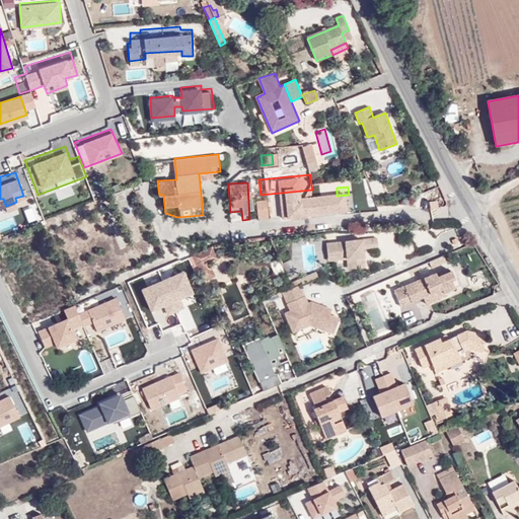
[(268,220),(267,202),(256,203),(257,220),(268,220)]
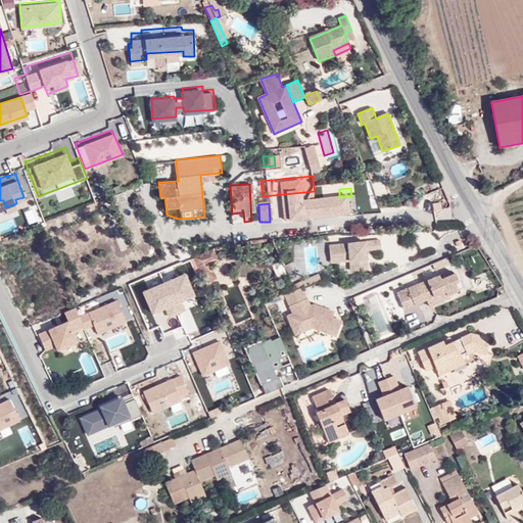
[(331,259),(349,258),(350,262),(355,262),(355,272),(368,271),(366,251),(381,250),(381,241),(330,246),(331,259)]
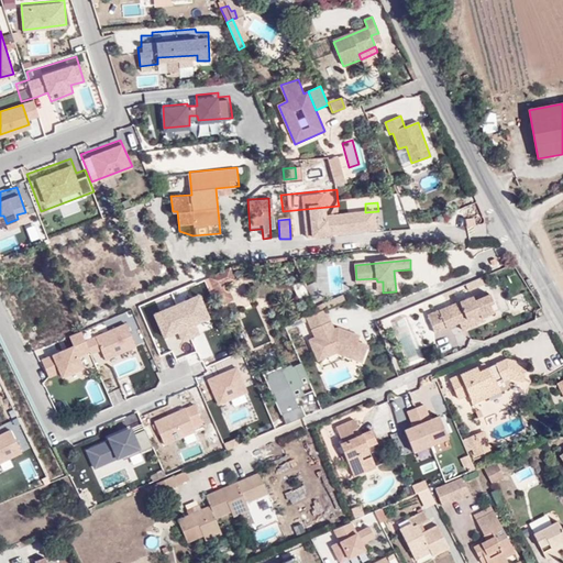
[(230,267),(209,276),(214,288),(225,284),(225,283),(234,278),(230,267)]
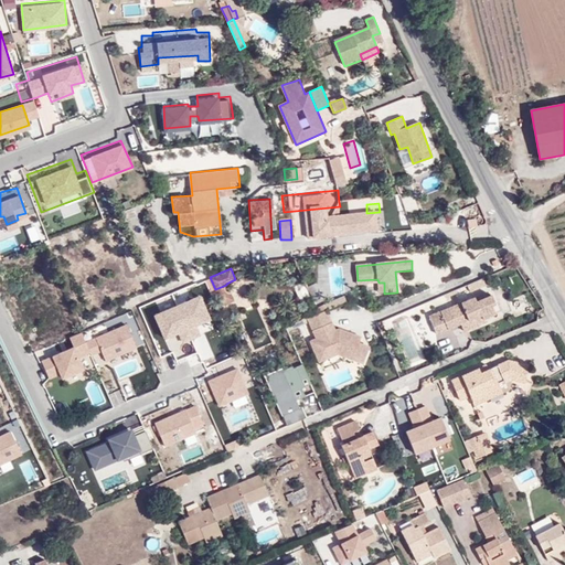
[(478,289),(488,286),(486,279),(468,286),(470,289),(477,287),(478,289)]
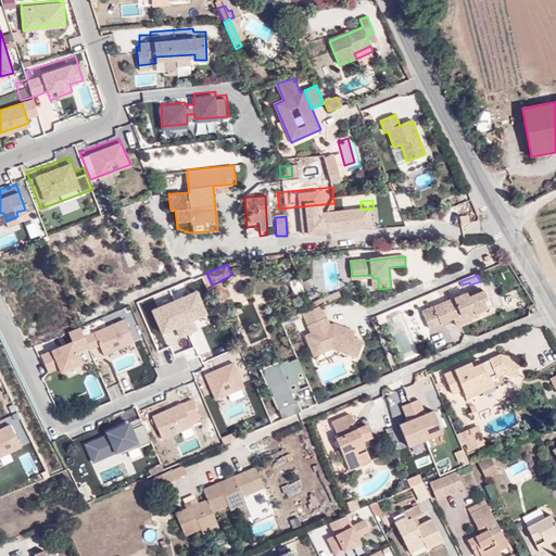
[(229,294),(223,280),(212,285),(219,299),(229,294)]
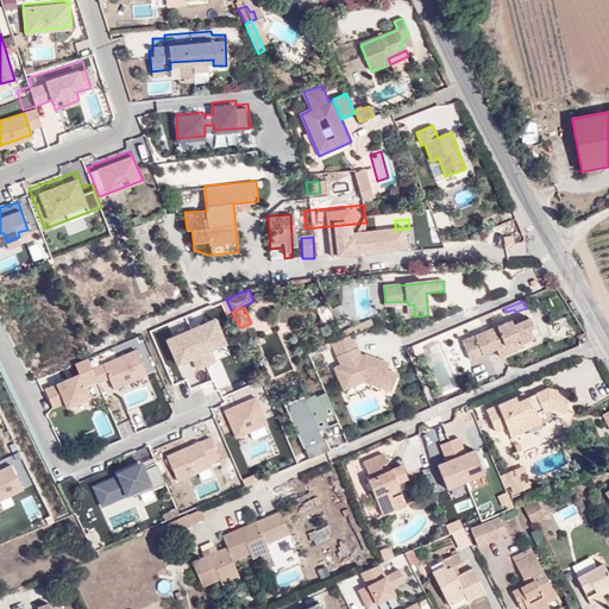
[(510,324),(509,320),(463,339),(470,358),(497,346),(501,356),(521,346),(520,341),(532,337),(529,328),(533,327),(528,315),(510,324)]
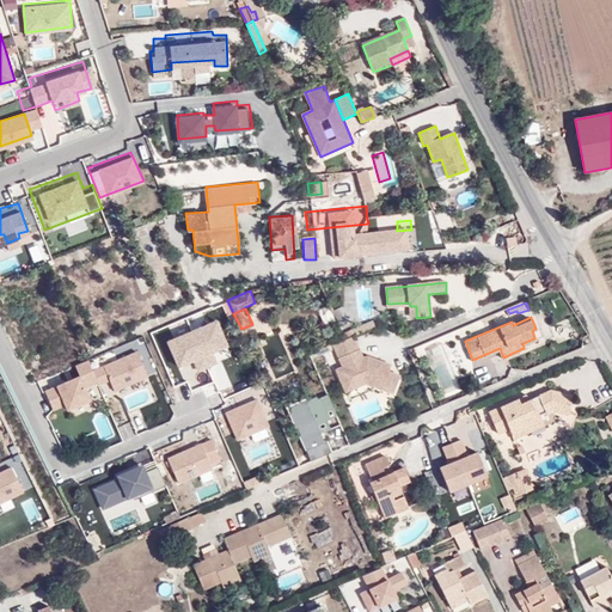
[(216,320),(166,341),(177,365),(194,357),(197,371),(216,362),(212,350),(228,343),(216,320)]
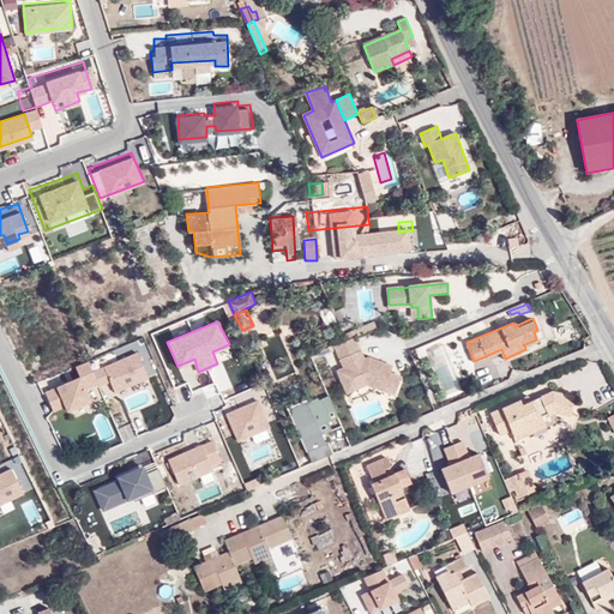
[(353,331),(354,336),(377,326),(375,321),(353,331)]
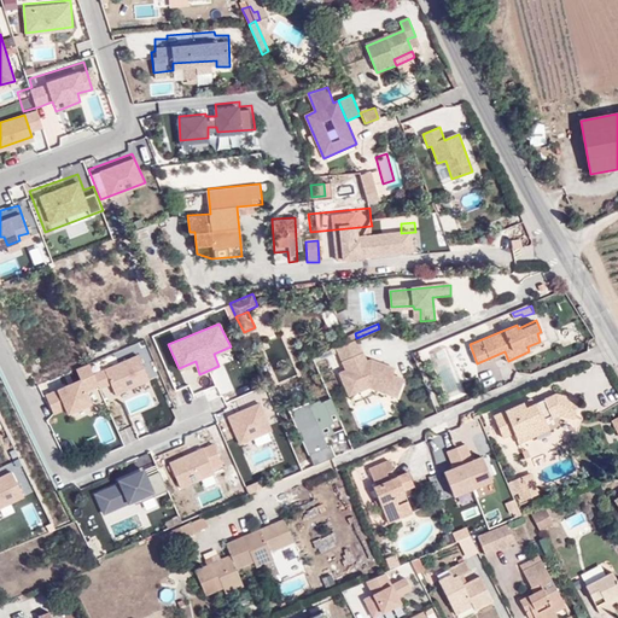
[(547,338),(543,331),(541,332),(537,333),(540,342),(547,338)]
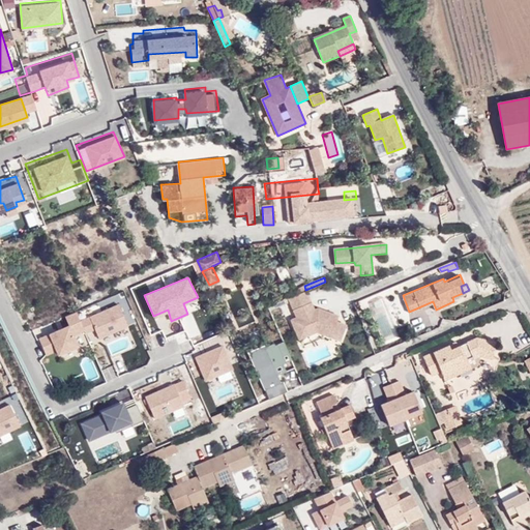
[(317,330),(340,339),(345,324),(336,321),(339,316),(318,310),(316,311),(307,291),(289,298),(297,318),(291,320),(299,339),(317,330)]
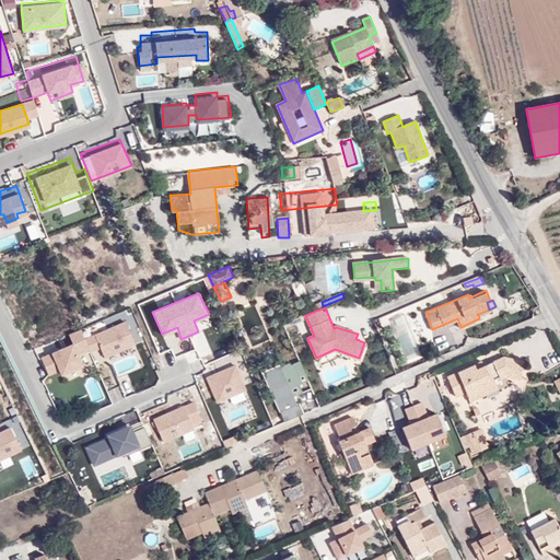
[(126,316),(85,333),(93,349),(103,345),(107,357),(138,343),(126,316)]
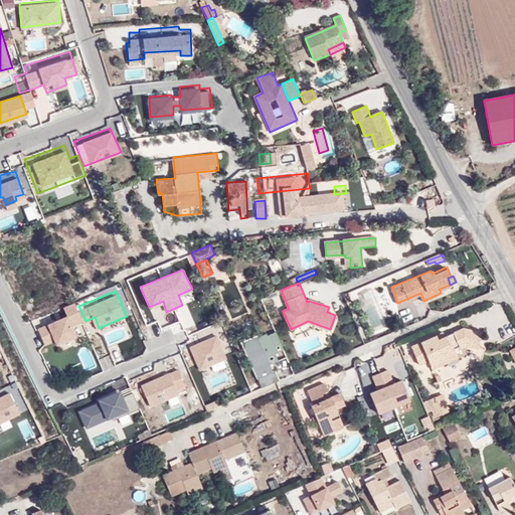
[(67,309),(39,321),(48,339),(57,335),(60,339),(77,331),(71,319),(80,316),(73,299),(64,303),(67,309)]
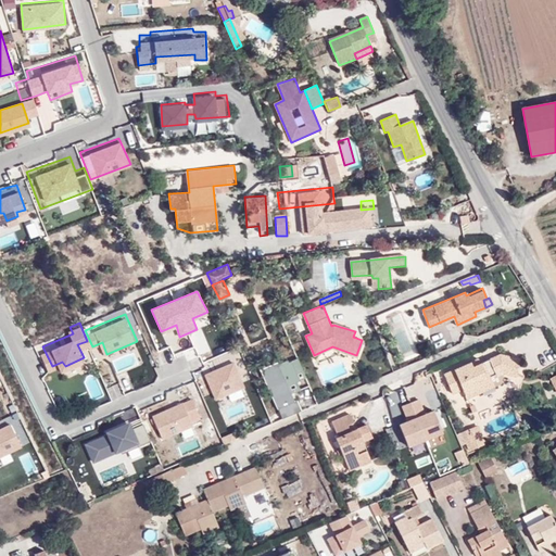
[(232,354),(204,366),(217,396),(245,383),(232,354)]
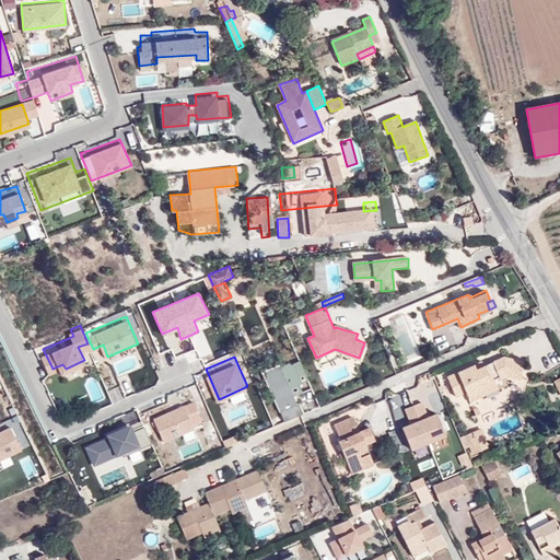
[(485,366),(477,370),(474,364),(447,376),(456,397),(465,393),(468,399),(486,392),(482,384),(503,375),(520,378),(523,361),(505,357),(485,366)]
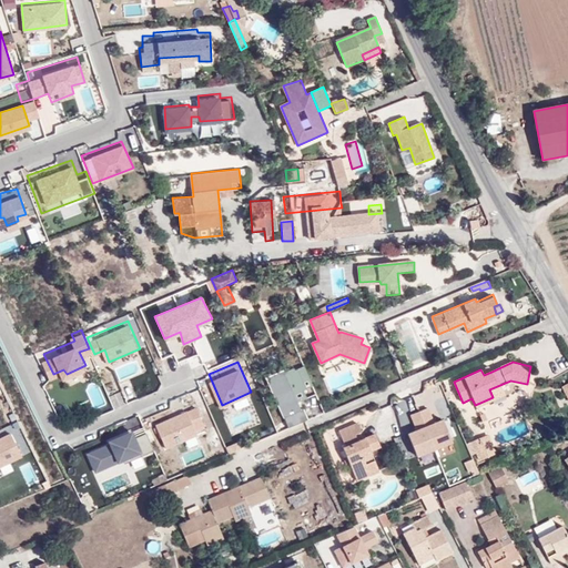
[(204,425),(196,406),(156,423),(166,446),(198,433),(195,429),(204,425)]
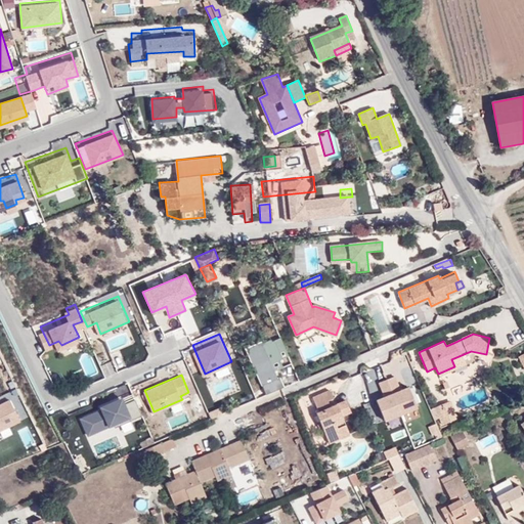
[(316,411),(329,442),(342,438),(336,424),(344,421),(342,416),(351,412),(346,399),(336,403),(331,390),(314,397),(319,410),(316,411)]
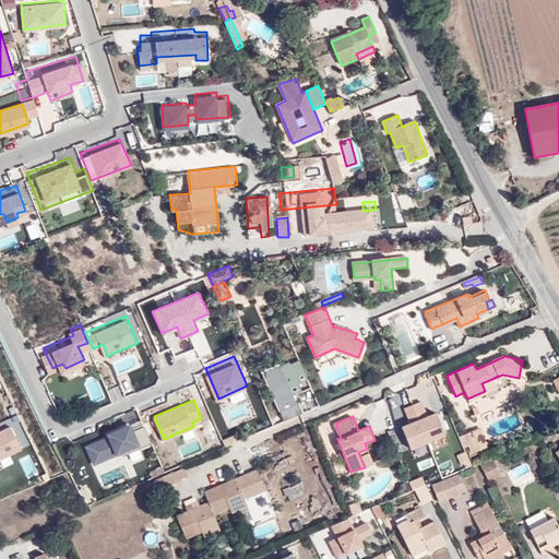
[(8,418),(0,421),(0,454),(21,444),(8,418)]
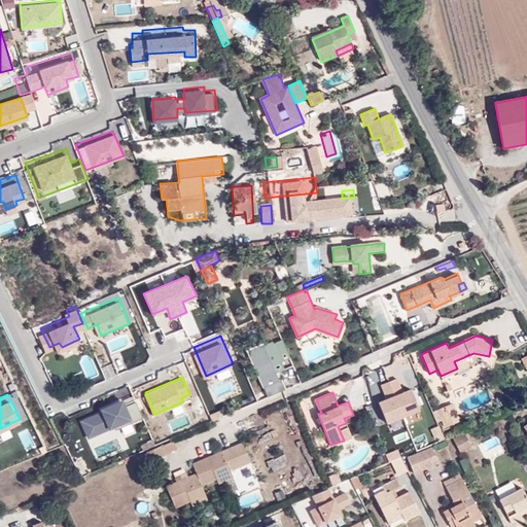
[(104,410),(83,419),(90,435),(120,422),(123,426),(145,416),(138,399),(123,405),(120,399),(102,406),(104,410)]
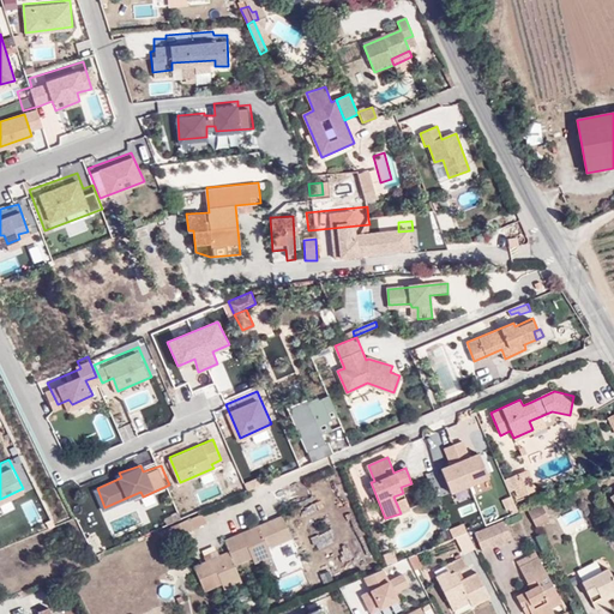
[(523,495),(535,491),(527,470),(515,475),(523,495)]
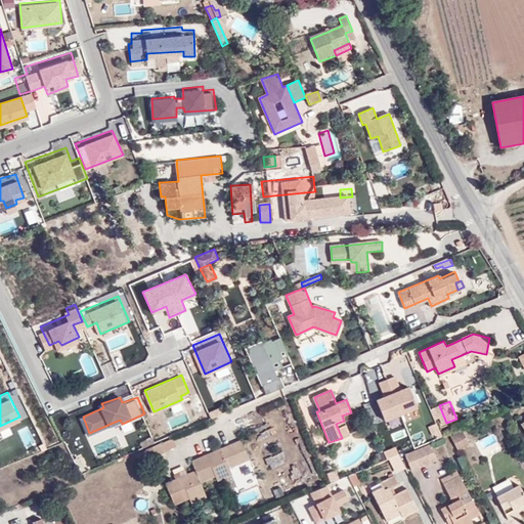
[(342,438),(349,434),(344,421),(336,424),(342,438)]
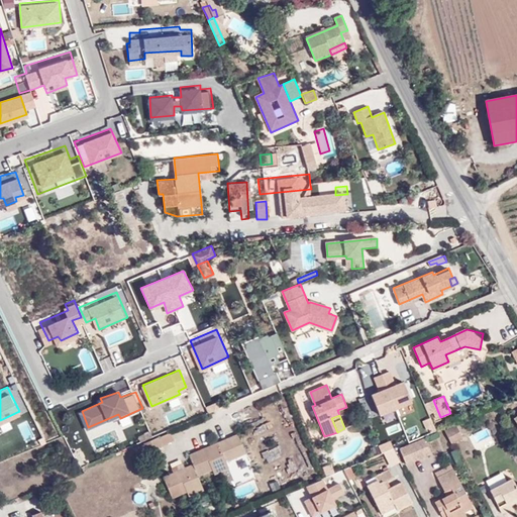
[(463,438),(457,425),(445,431),(451,443),(463,438)]
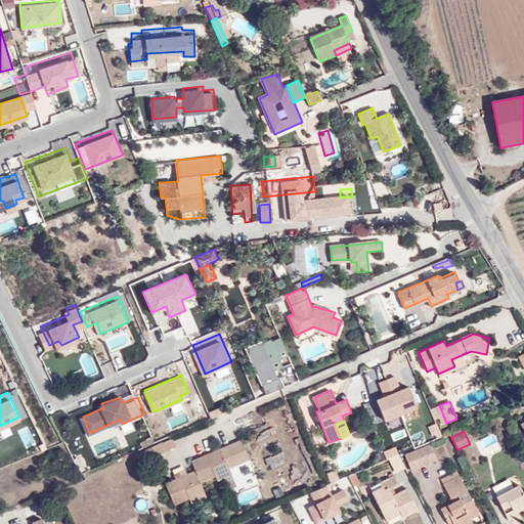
[(166,484),(174,504),(188,497),(205,491),(201,481),(215,475),(230,469),(250,461),(241,440),(191,462),(195,471),(166,484)]
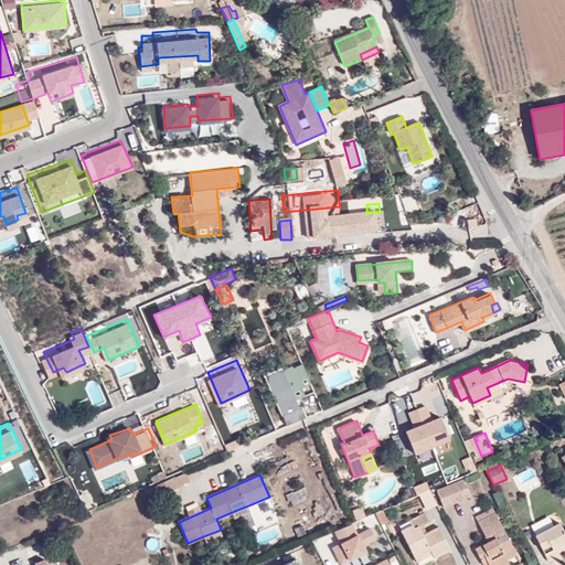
[(159,494),(178,487),(173,477),(155,484),(159,494)]
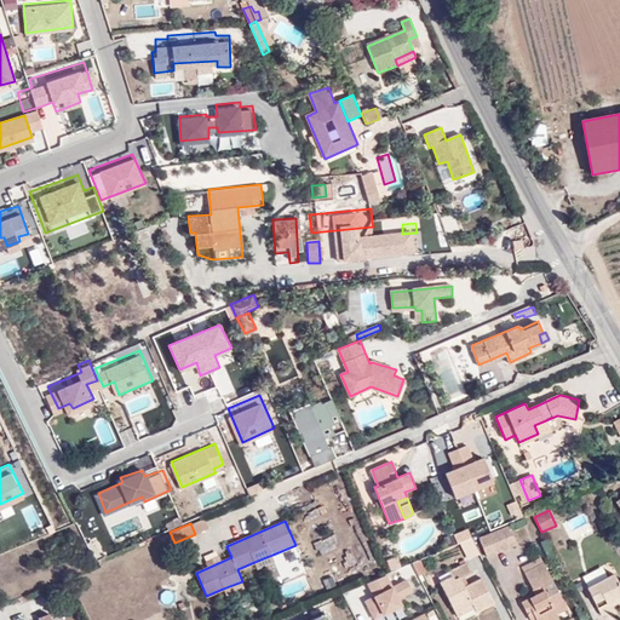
[(488,557),(517,544),(510,526),(480,539),(488,557)]
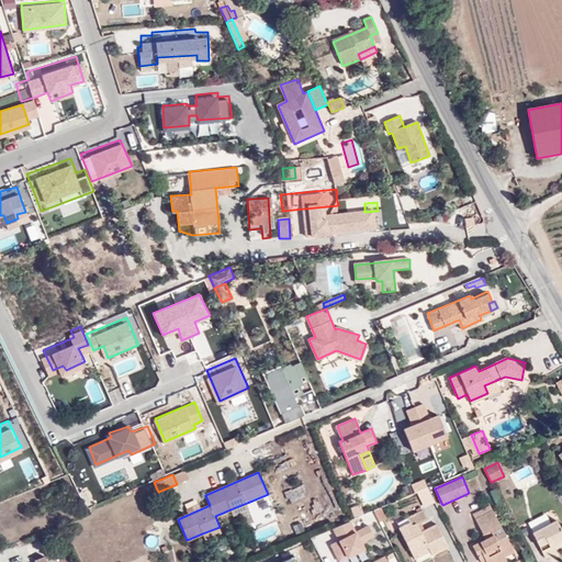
[(234,516),(249,509),(247,503),(231,509),(234,516)]
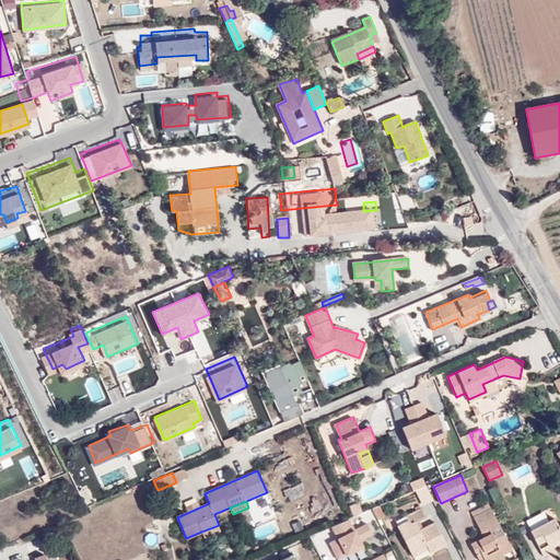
[(409,522),(398,526),(411,552),(427,545),(429,549),(431,552),(446,544),(436,522),(421,531),(417,522),(427,516),(422,509),(407,516),(409,522)]
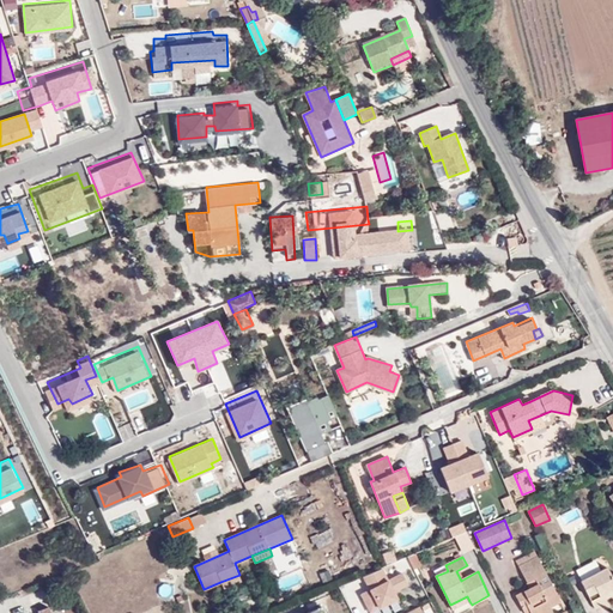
[(525,612),(526,612),(529,611),(530,612),(538,612),(551,607),(562,601),(538,557),(519,566),(529,588),(516,595),(525,612)]
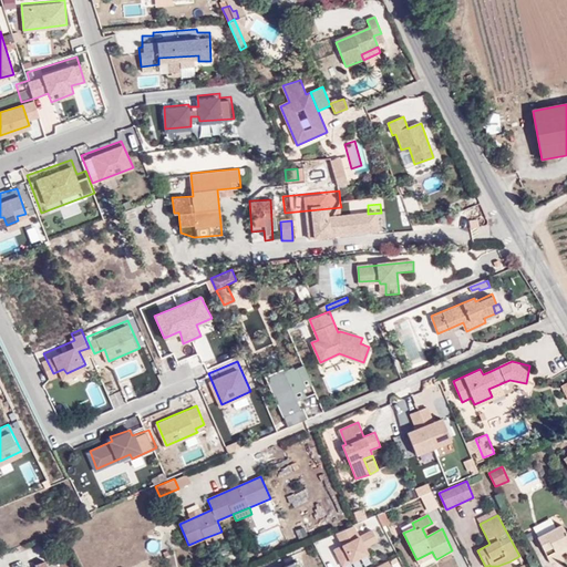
[(341,545),(333,548),(341,566),(346,566),(370,556),(367,548),(380,542),(373,526),(359,533),(354,524),(336,533),(341,545)]
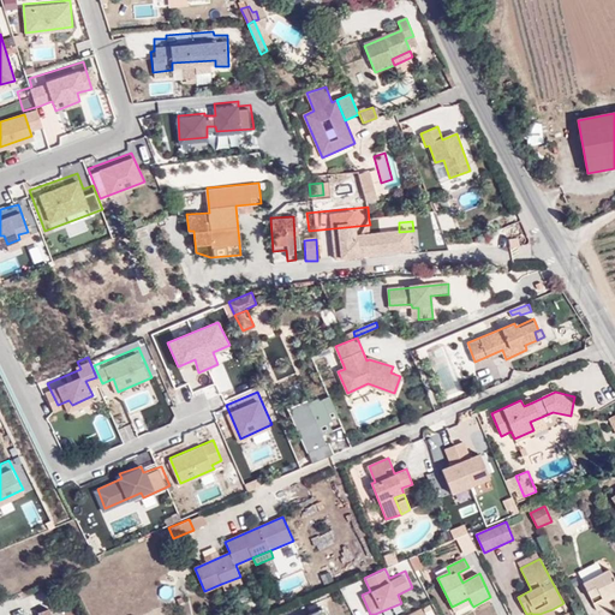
[(592,603),(614,590),(614,580),(609,568),(583,583),(592,603)]
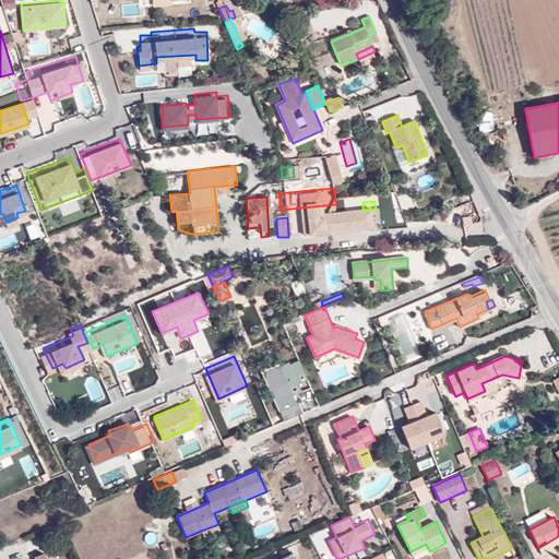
[(203,536),(221,530),(218,524),(201,531),(203,536)]
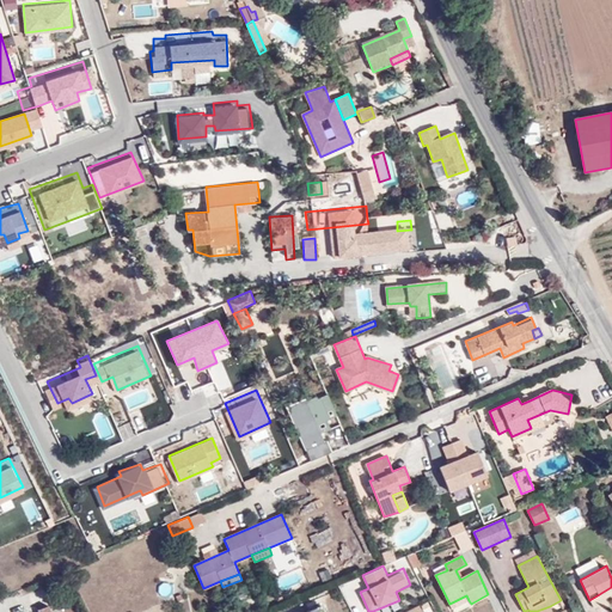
[(469,600),(466,595),(450,604),(452,610),(469,600)]
